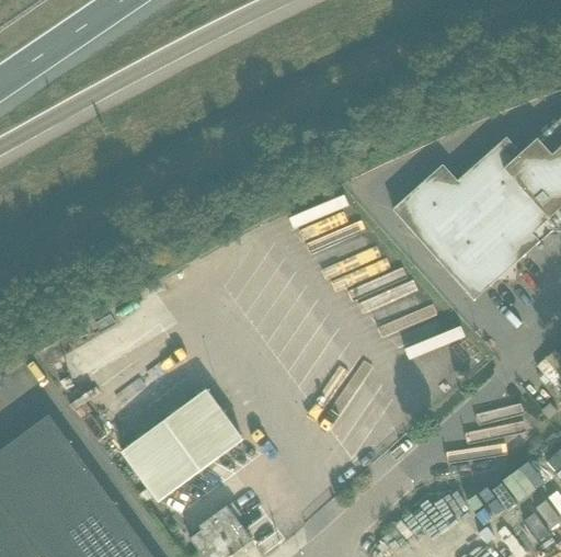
[(560,115),(522,151),(506,135),(457,179),(443,162),(392,207),(473,298),(551,229),(560,229),(560,115)]
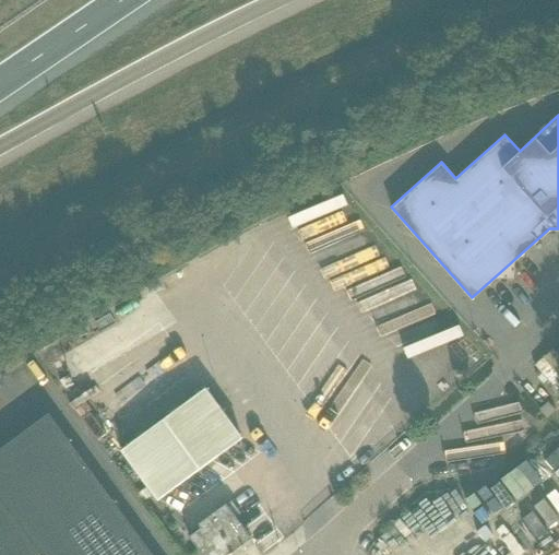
[(443,358),(411,389),(423,402),(455,372),(443,358)]
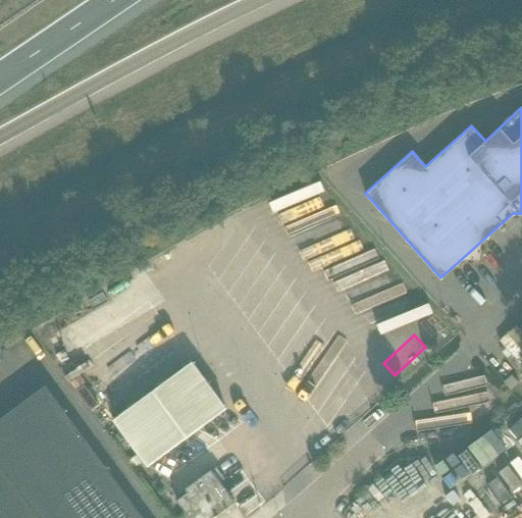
[(142,458),(147,465),(225,407),(192,361),(113,419),(137,452),(142,458)]
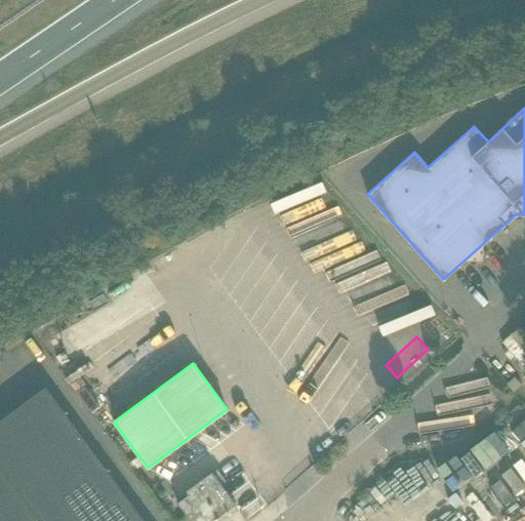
[(514,374),(507,381),(513,389),(521,383),(514,374)]
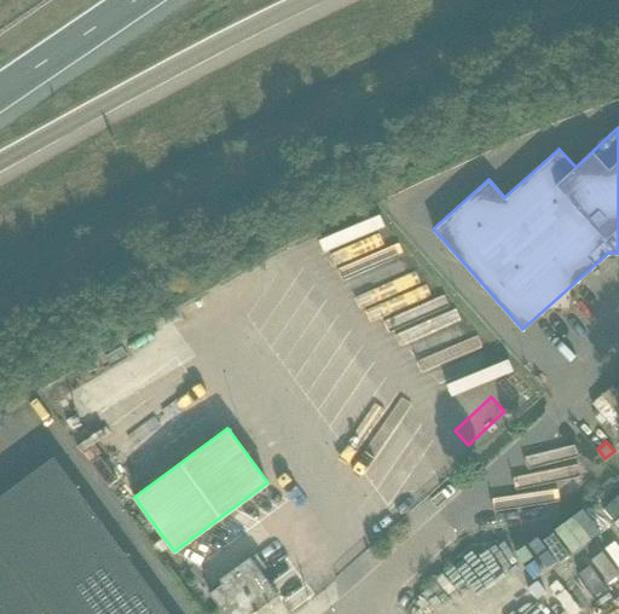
[(171,613),(68,475),(0,525),(0,613),(171,613)]
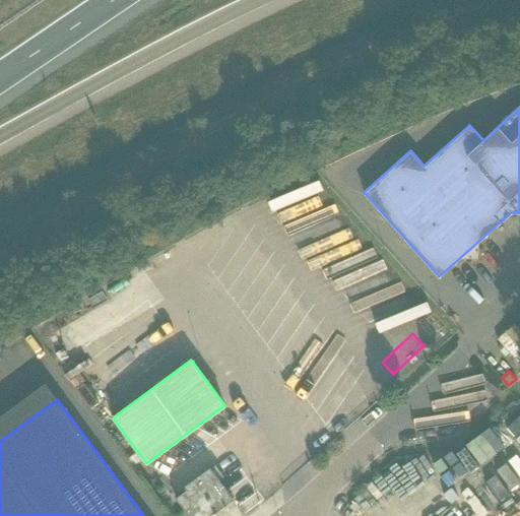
[(136,450),(126,457),(131,464),(141,456),(136,450)]
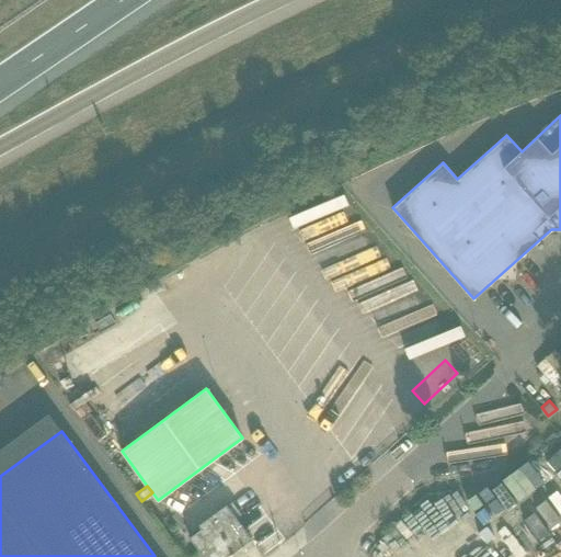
[(236,516),(241,513),(232,500),(198,524),(202,527),(190,536),(204,556),(208,556),(209,556),(226,556),(252,538),(236,516)]
